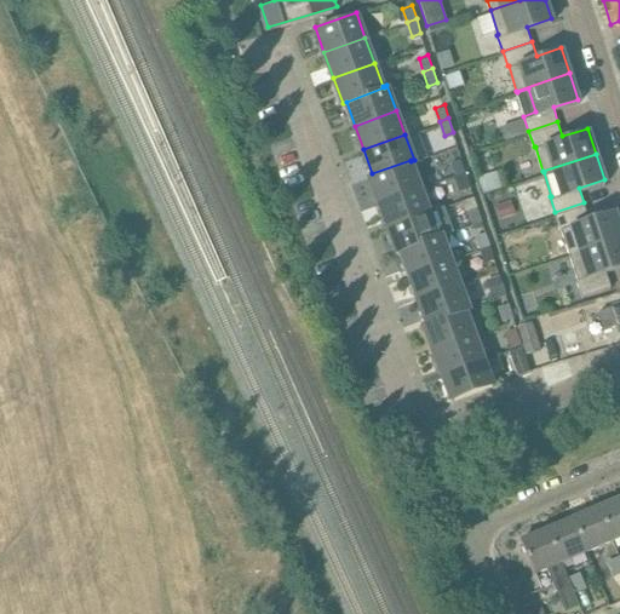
[(372,173),(368,174),(378,200),(419,185),(411,161),(411,160),(372,173)]
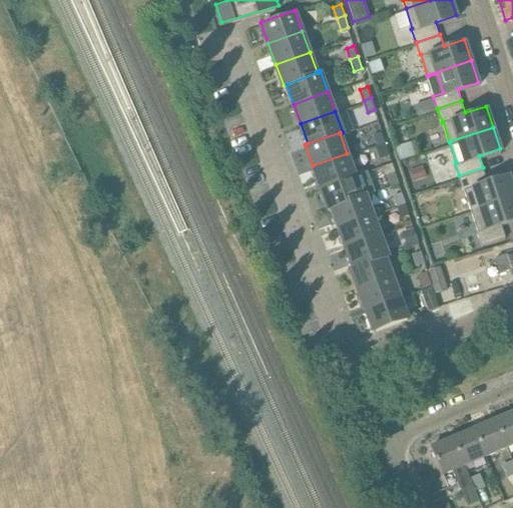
[(347,153),(313,165),(321,186),(355,174),(347,153)]
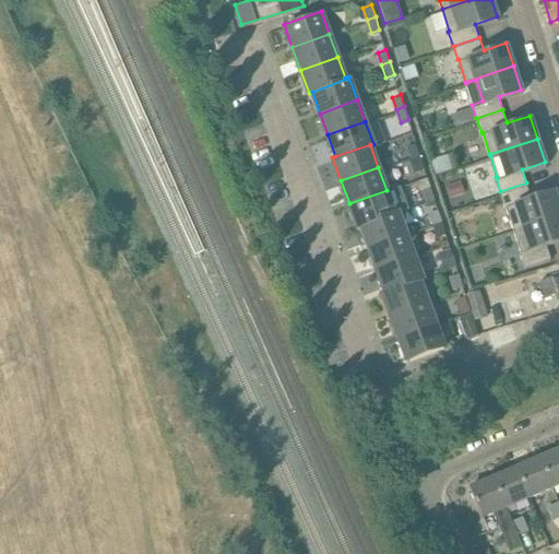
[(531,196),(526,183),(500,191),(506,205),(513,227),(558,211),(558,205),(554,188),(531,196)]
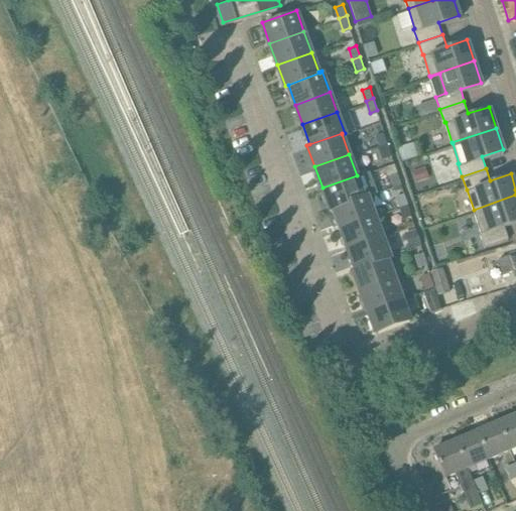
[(398,173),(390,177),(392,184),(401,180),(398,173)]
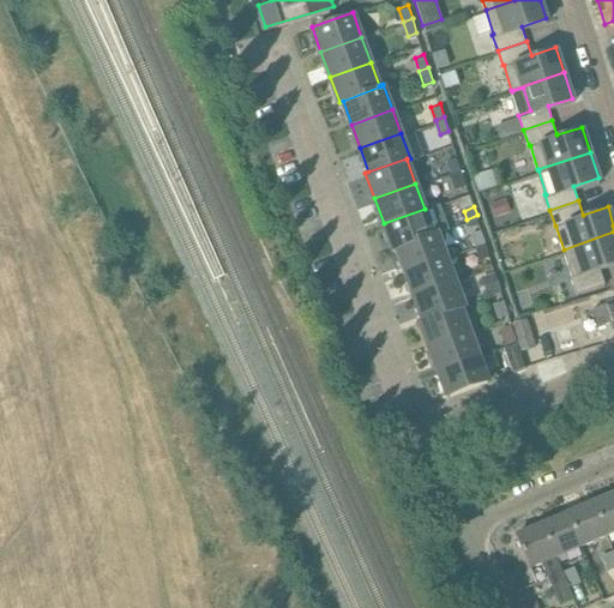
[(425,209),(384,223),(393,248),(397,247),(434,234),(433,230),(425,209)]
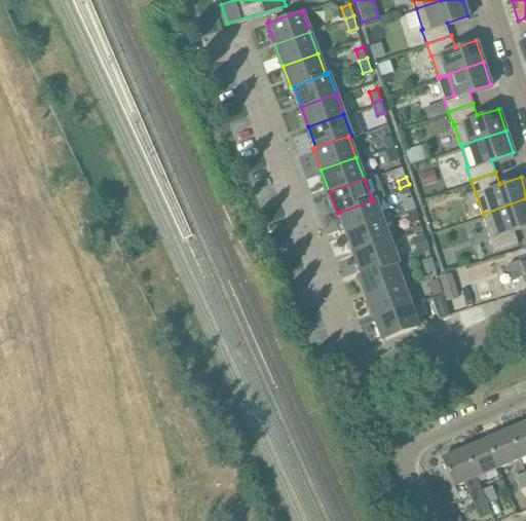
[(372,200),(340,212),(347,232),(382,219),(374,196),(371,197),(372,200)]
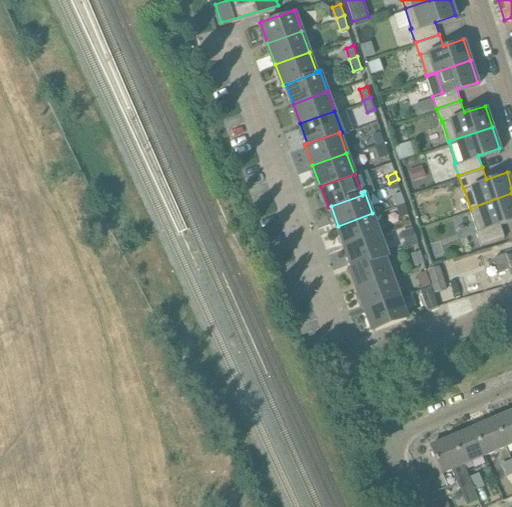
[(511,218),(511,193),(470,208),(477,229),(476,229),(480,242),(504,235),(500,222),(511,218)]
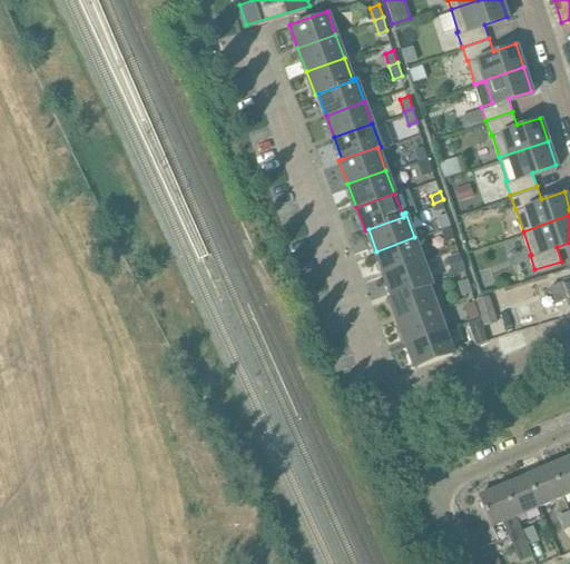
[(414,237),(376,251),(384,273),(422,258),(414,237)]
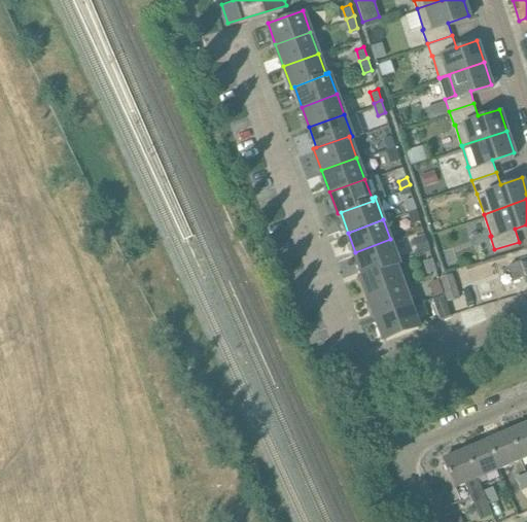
[(390,239),(355,252),(362,272),(394,261),(395,263),(398,262),(390,239)]
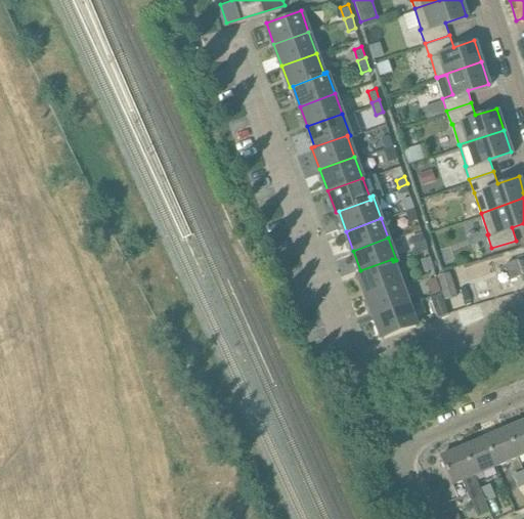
[(523,254),(506,260),(511,275),(523,271),(523,275),(523,254)]
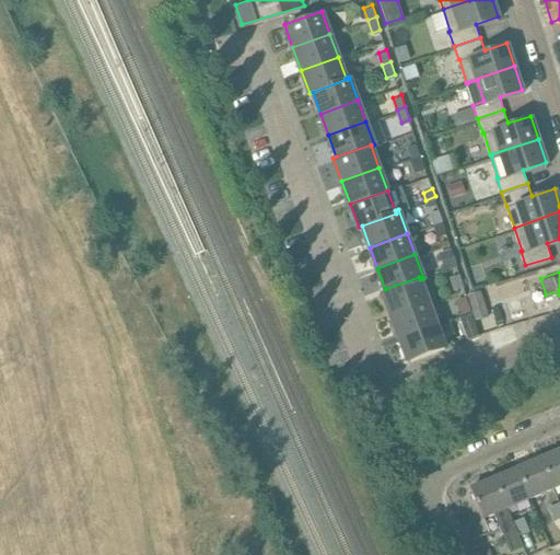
[(385,289),(382,291),(391,314),(428,300),(420,279),(419,277),(385,289)]
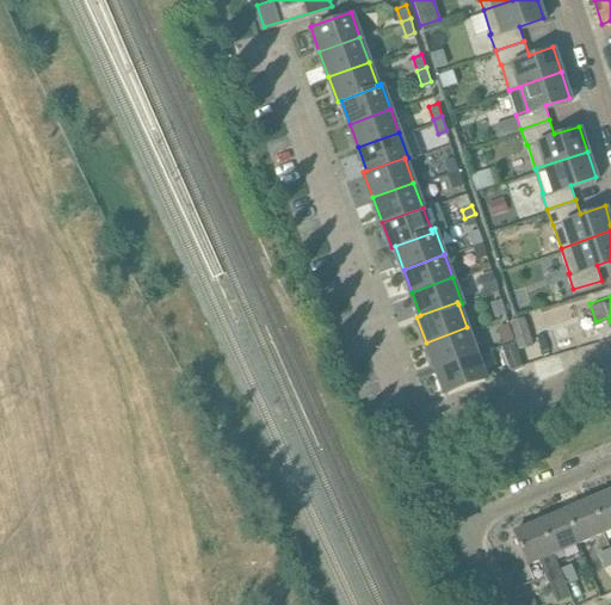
[(524,312),(510,316),(518,345),(534,340),(524,312)]
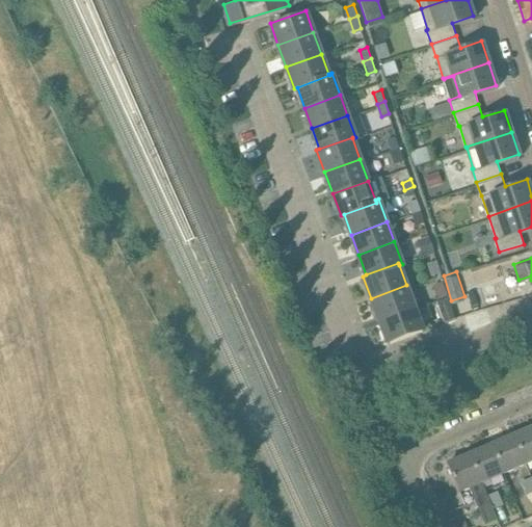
[(371,298),(379,319),(415,307),(406,285),(371,298)]
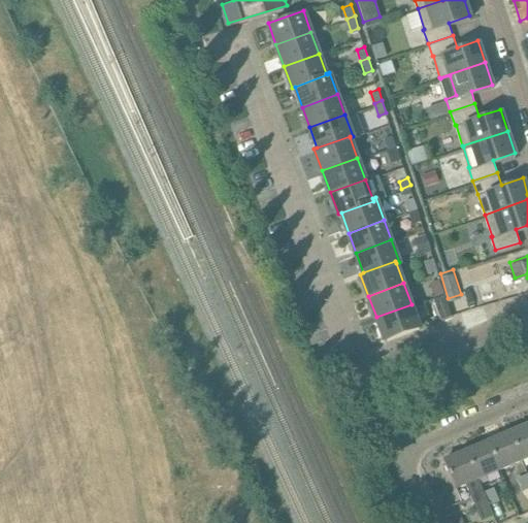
[(411,304),(376,317),(384,338),(419,326),(411,304)]
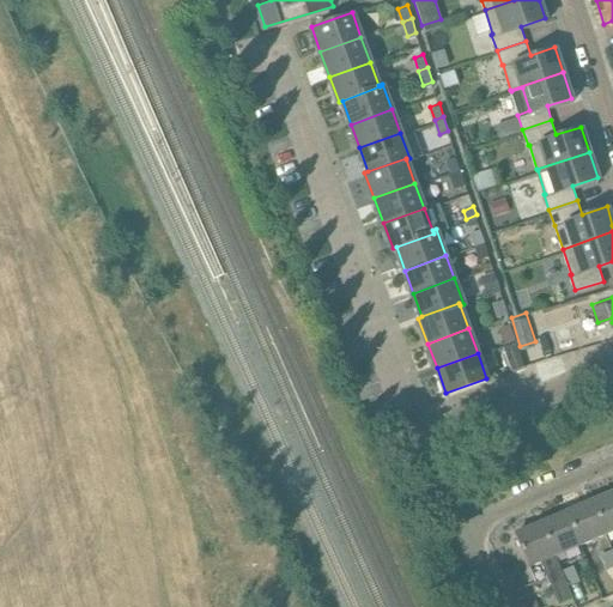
[(606,530),(612,528),(612,487),(592,497),(606,530)]
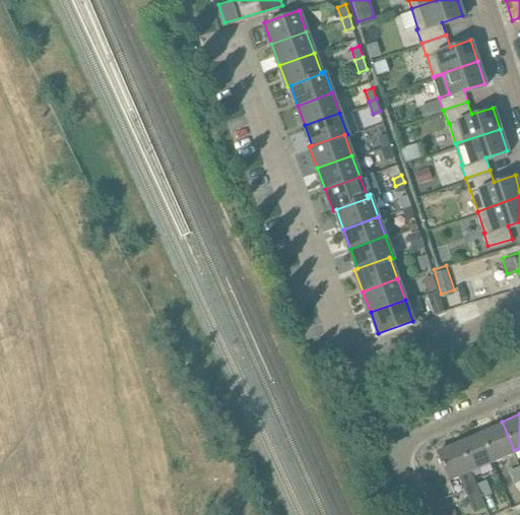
[(493,460),(514,450),(502,422),(480,432),(493,460)]
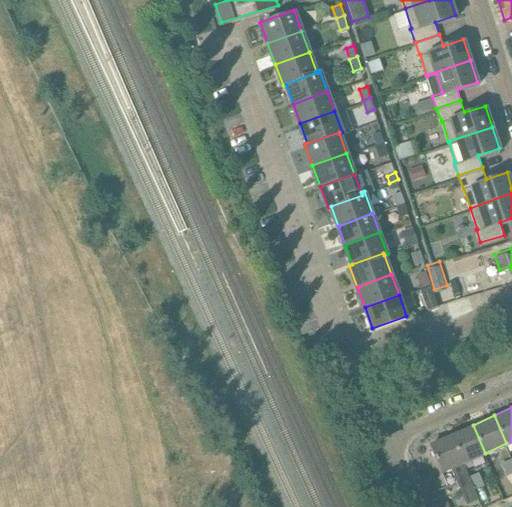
[(464,462),(485,453),(473,425),(451,434),(464,462)]
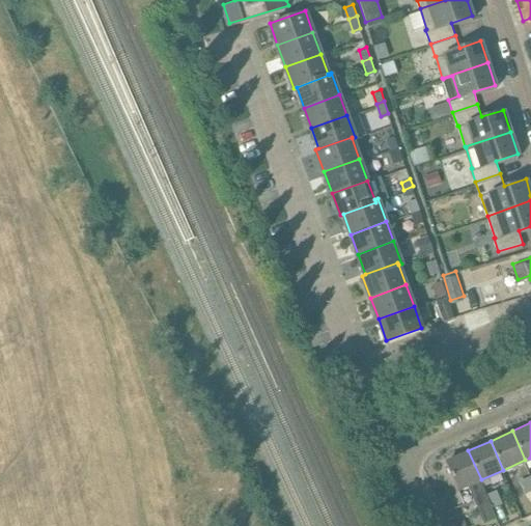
[(496,516),(492,504),(481,479),(468,450),(445,460),(457,489),(469,485),(483,521),(496,516)]
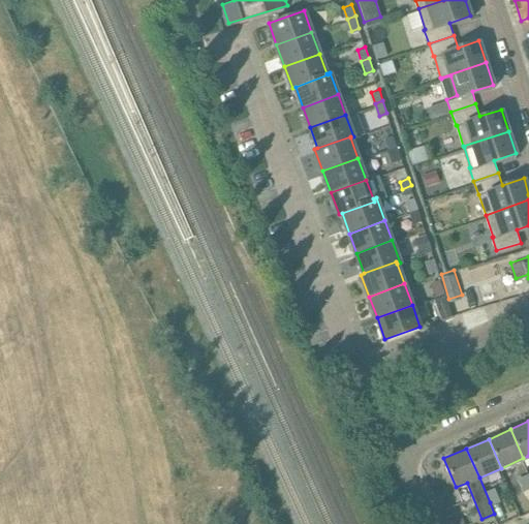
[(523,489),(528,486),(528,471),(518,475),(523,489)]
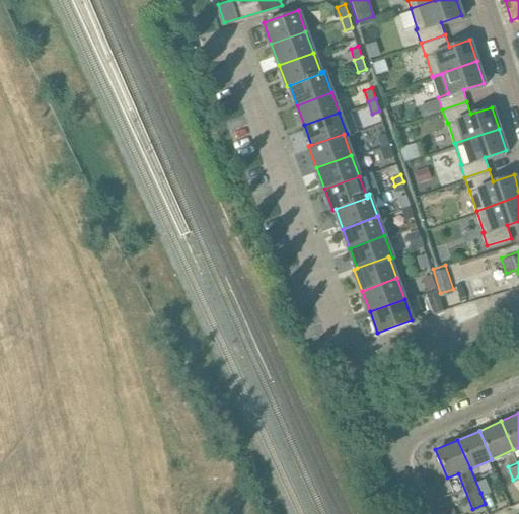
[(480,493),(491,489),(486,476),(475,481),(480,493)]
